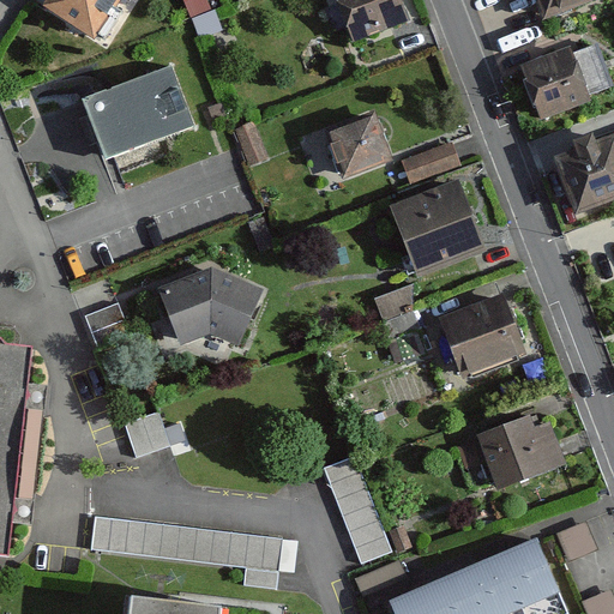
[(47,0),(44,6),(90,37),(115,0),(47,0)]
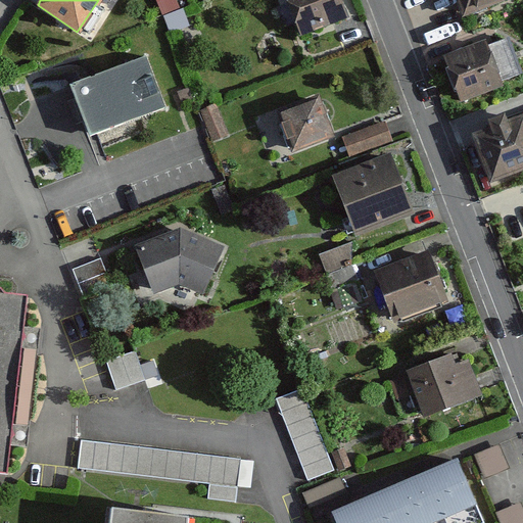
[(174,0),(156,0),(162,17),(179,12),(174,0)]
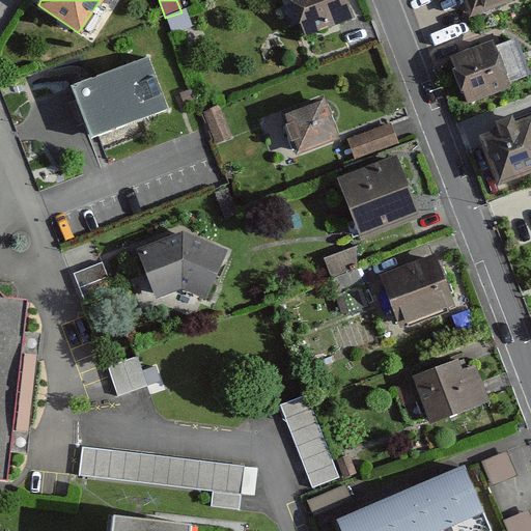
[(343,0),(290,0),(306,35),(352,18),(343,0)]
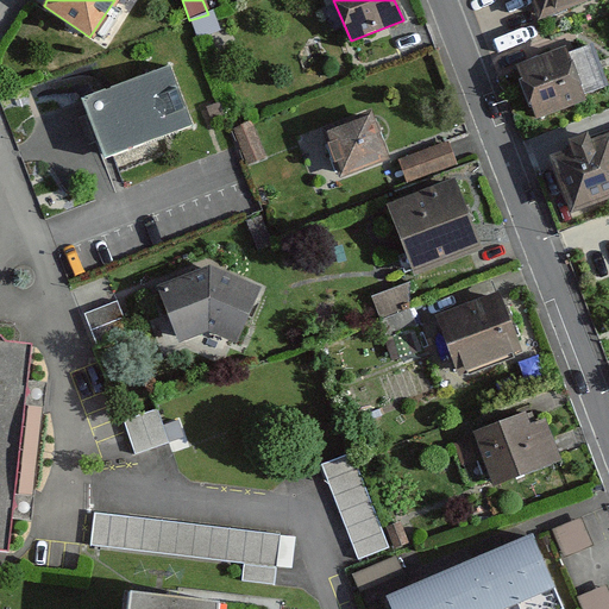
[(533,0),(540,17),(585,0),(533,0)]
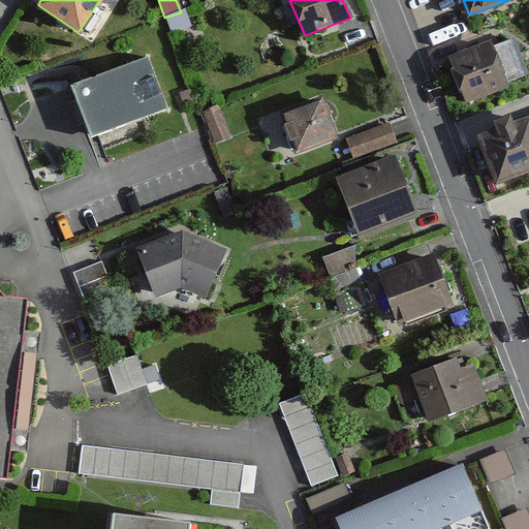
[(181,12),(164,18),(170,37),(176,35),(192,30),(187,14),(186,11),(181,12)]
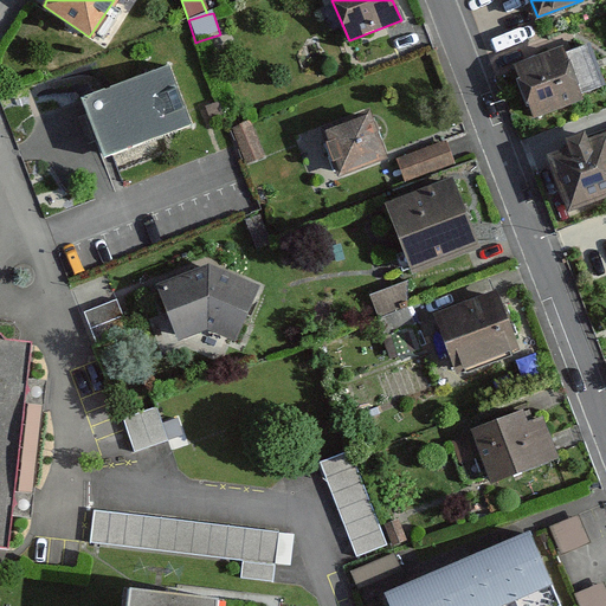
[(561,49),(514,65),(533,117),(581,101),(579,94),(600,86),(585,46),(563,53),(561,49)]
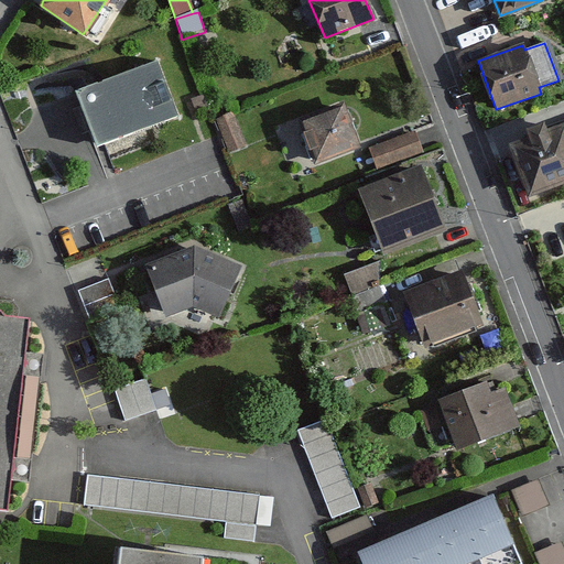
[(97,93),(76,101),(84,120),(97,153),(179,121),(158,68),(97,93)]
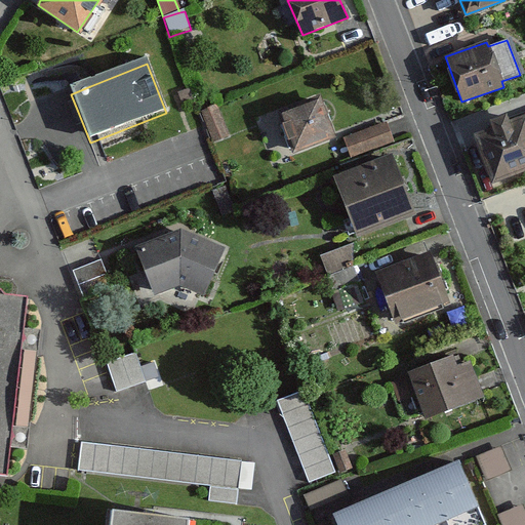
[(319,95),(278,112),(294,152),(334,136),(319,95)]
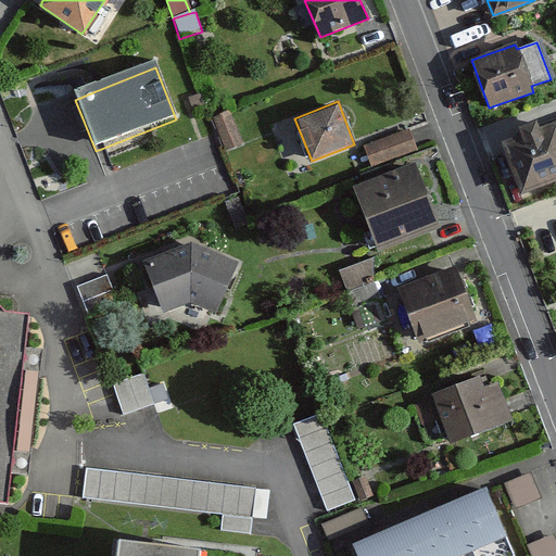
[(521,136),(502,143),(521,194),(555,180),(555,123),(536,130),(534,126),(519,131),(521,136)]
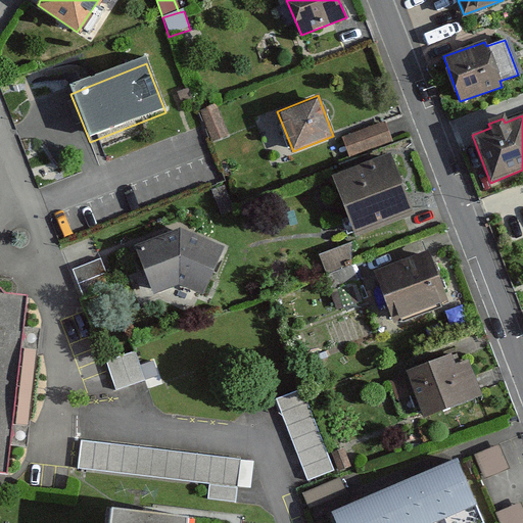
[(384,123),(343,138),(350,156),(390,141),(384,123)]
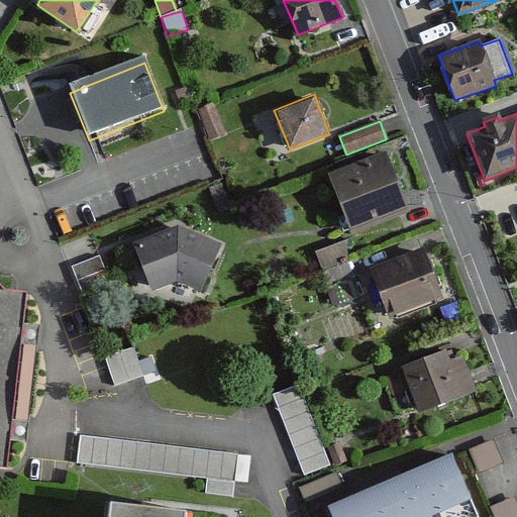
[(386,153),(329,175),(351,232),(408,211),(386,153)]
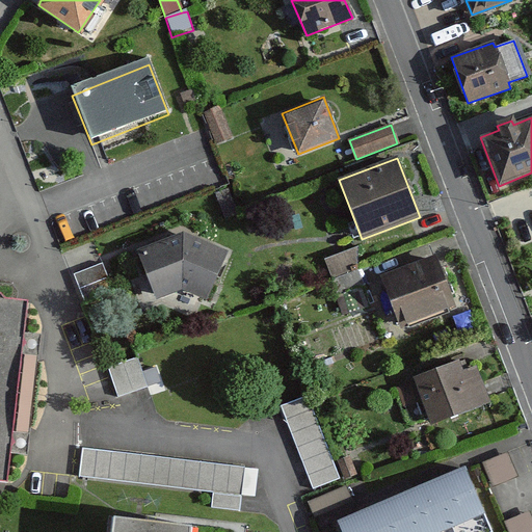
[(229,254),(181,235),(137,250),(154,297),(180,288),(209,300),(229,254)]
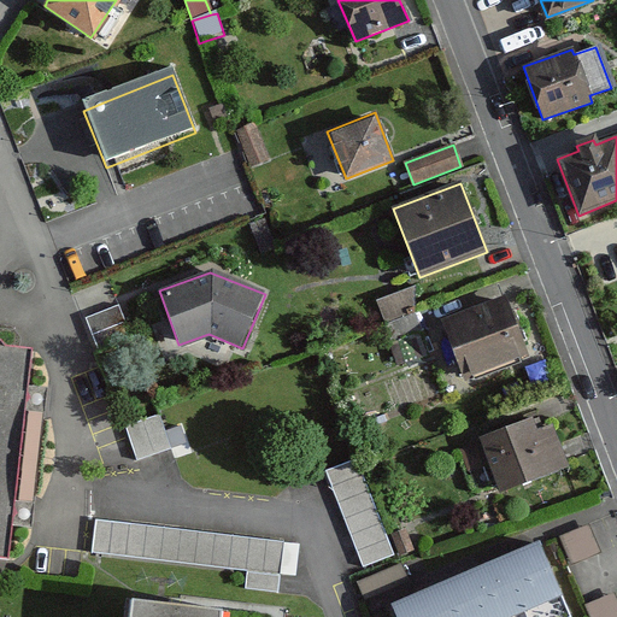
[(388,317),(421,305),(413,283),(380,297),(388,317)]
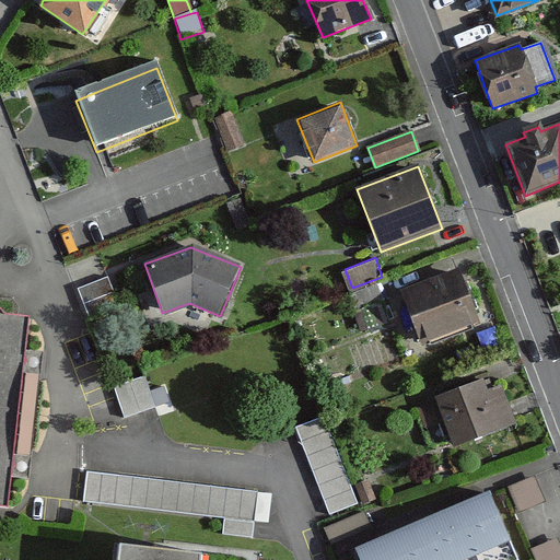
[(401,293),(421,342),(477,322),(457,271),(401,293)]
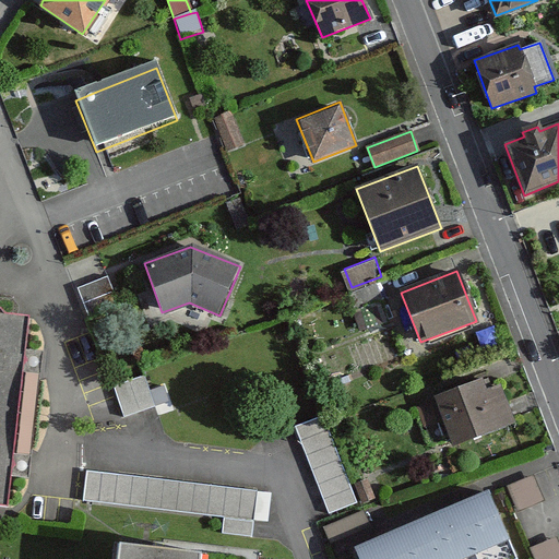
[(78,287),(90,317),(118,306),(106,275),(78,287)]
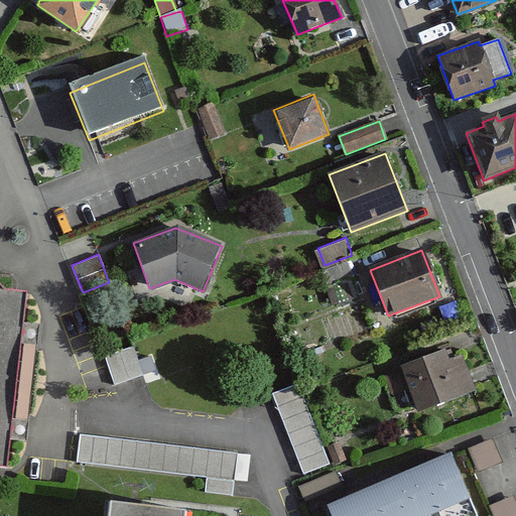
[(0,383),(15,386),(24,294),(0,292),(0,383)]
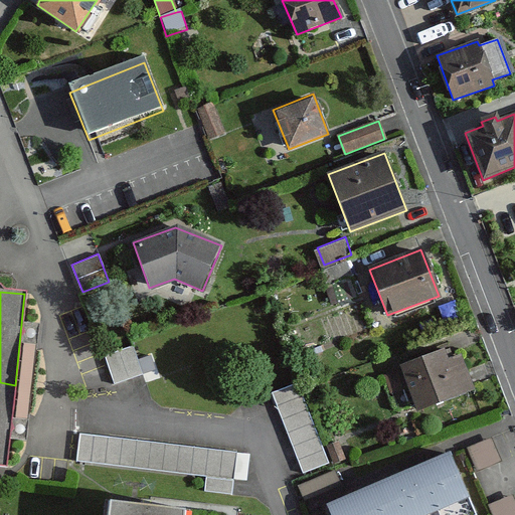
[(131,345),(104,354),(113,382),(140,373),(131,345)]
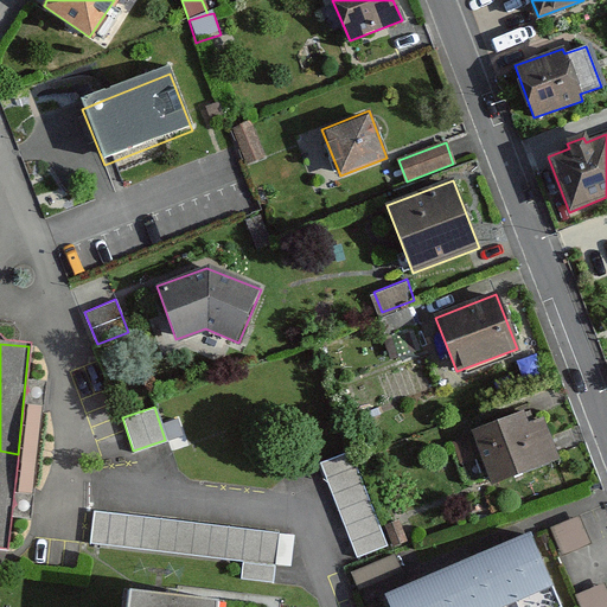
[(521,411),(472,430),(492,483),(557,458),(542,419),(525,425),(521,411)]
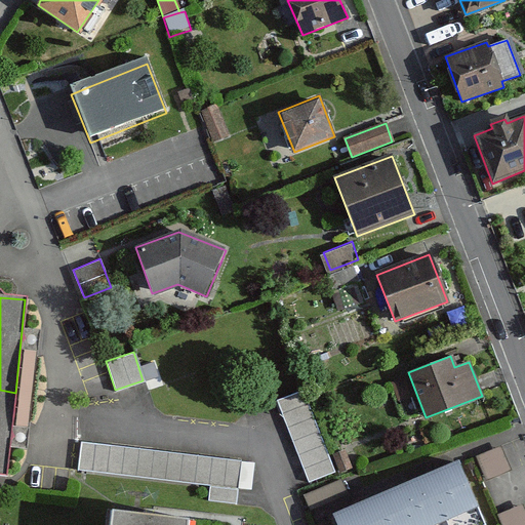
[(0,478),(6,479),(15,393),(0,390),(0,478)]
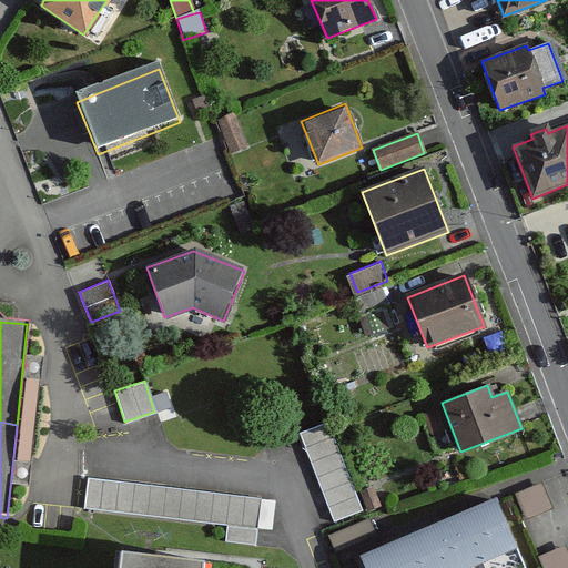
[(326,423),(298,434),(333,521),(361,510),(326,423)]
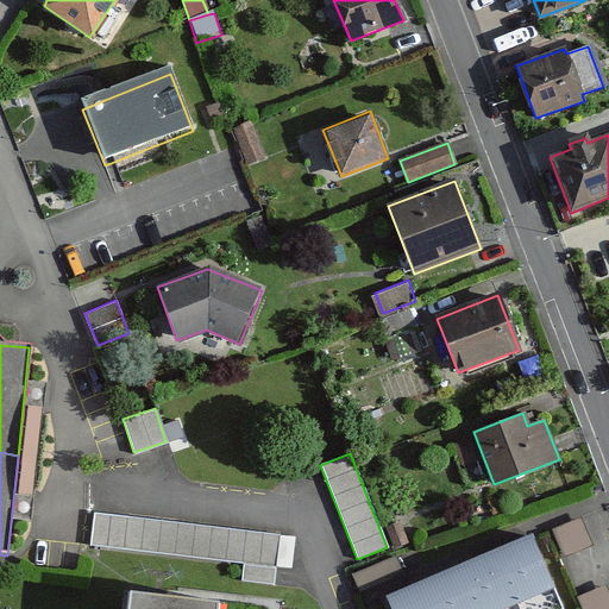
[(94,512),(89,545),(243,564),(275,567),(278,534),(94,512)]
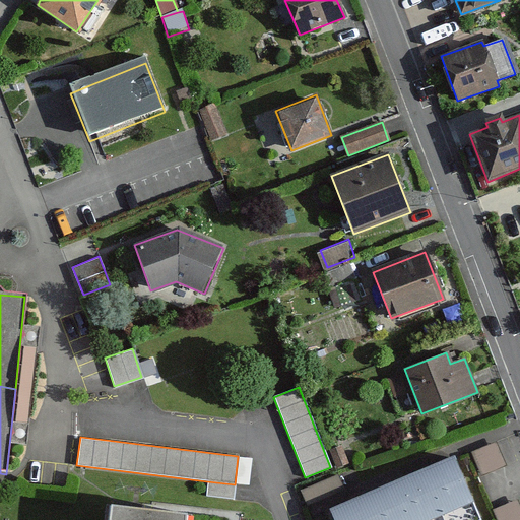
[(497,442),(472,453),(482,476),(507,466),(497,442)]
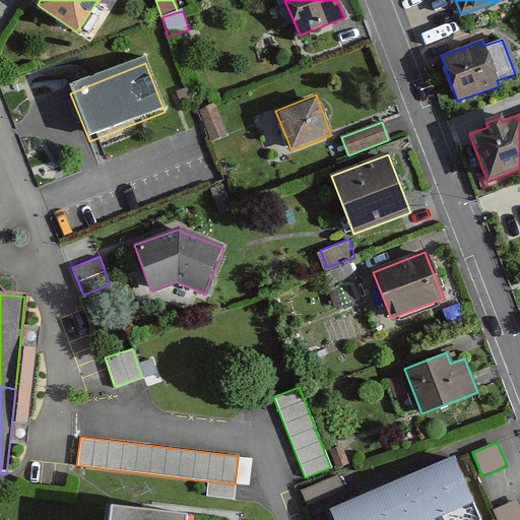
[(482,519),(458,460),(428,472),(447,519),(482,519)]
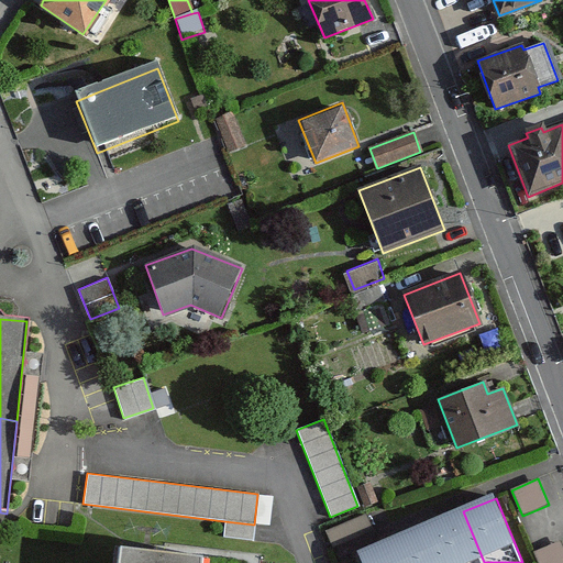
[(484,562),(463,511),(428,526),(442,562),(484,562)]
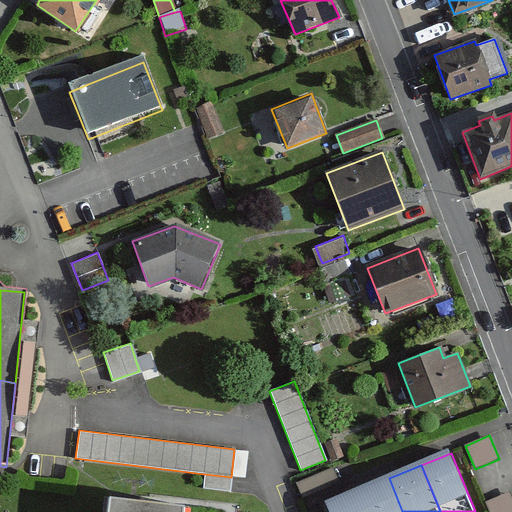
[(331,467),(297,482),(303,496),(337,482),(331,467)]
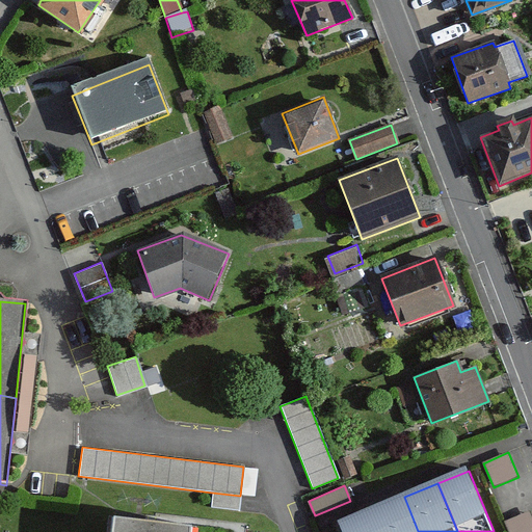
[(238,510),(240,496),(212,493),(212,496),(210,507),(238,510)]
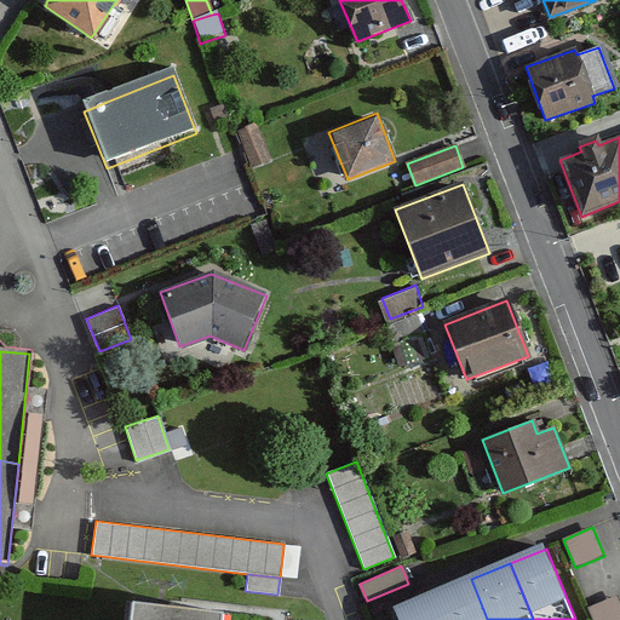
[(487,619),(471,579),(432,595),(442,619),(487,619)]
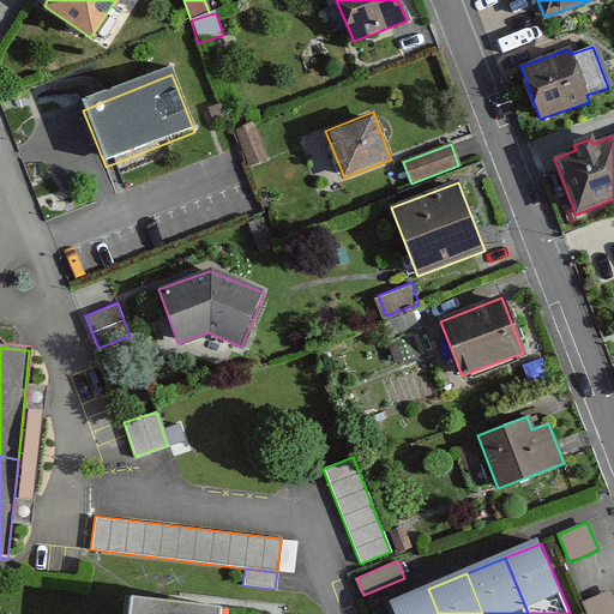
[(438,613),(428,589),(393,603),(397,613),(438,613)]
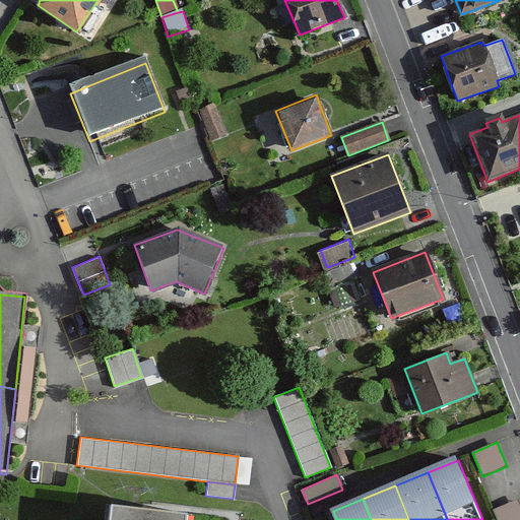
[(519,519),(519,505),(518,500),(493,510),(497,519),(519,519)]
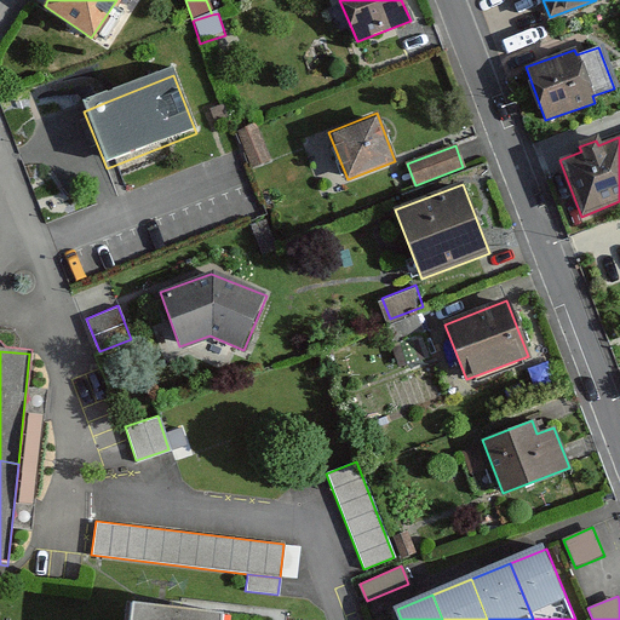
[(219,619),(220,615),(135,606),(132,619),(219,619)]
